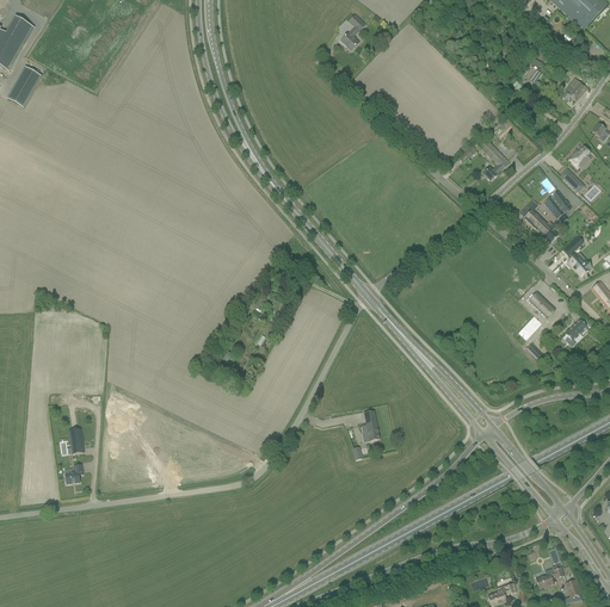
[(552,0),(580,25),(584,29),(608,4),(604,0),(552,0)]
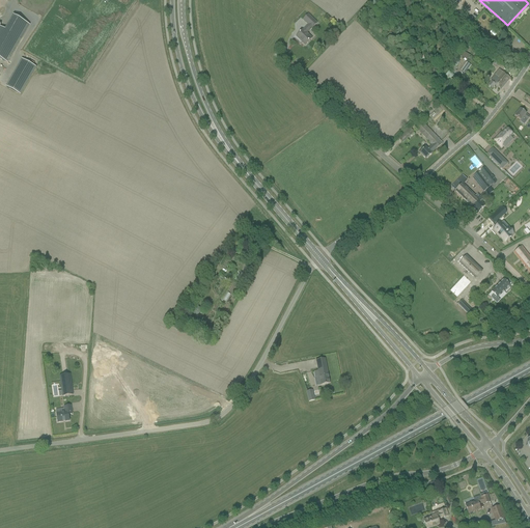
[(298,34),(306,43),(312,35),(307,30),(312,25),(313,26),(318,21),(309,11),(304,18),(309,22),(304,27),(301,30),(298,34)]
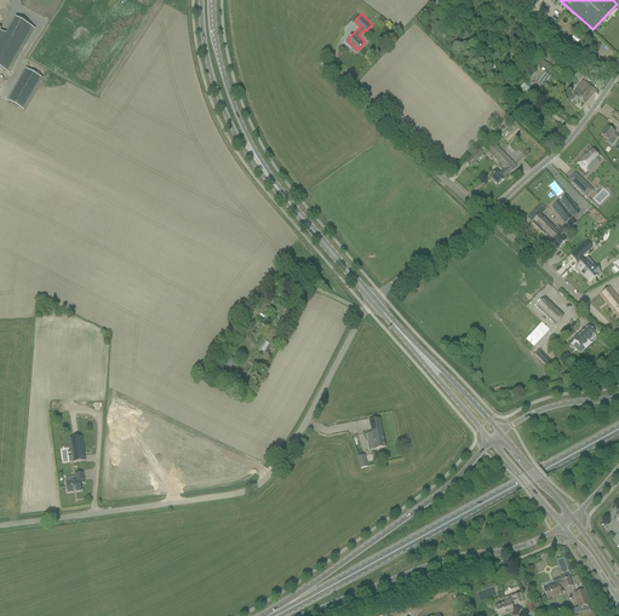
[(7,30),(0,27),(0,64),(11,70),(35,26),(16,15),(7,30)]
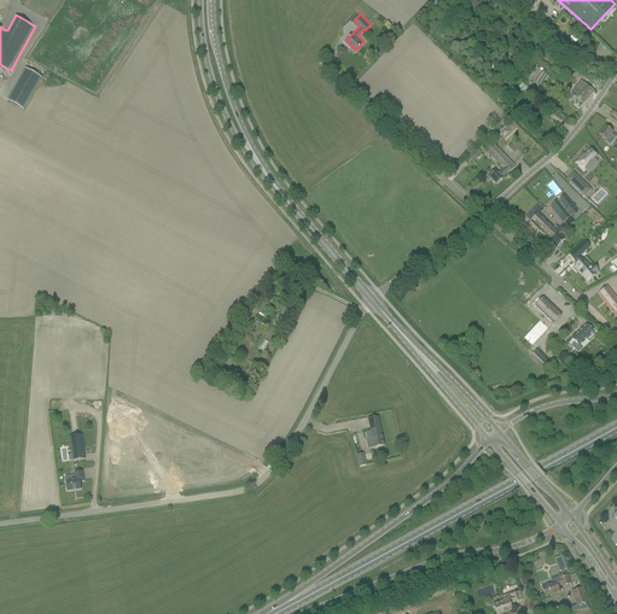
[(560,33),(554,39),(565,48),(569,52),(571,50),(572,50),(575,47),(577,45),(563,30),(560,33)]
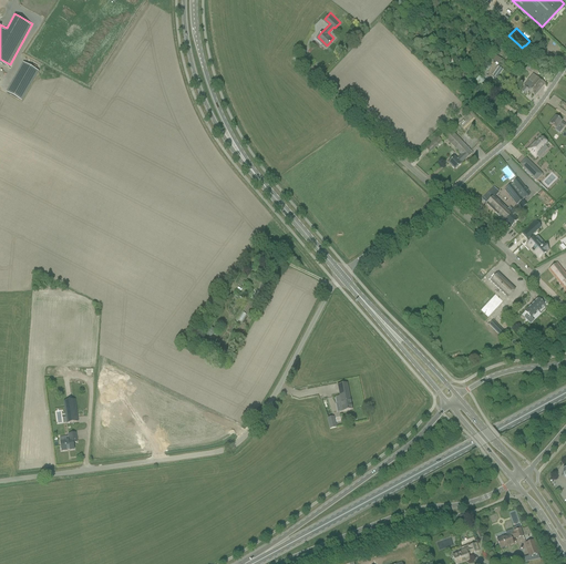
[(7,90),(22,99),(40,69),(23,60),(7,90)]
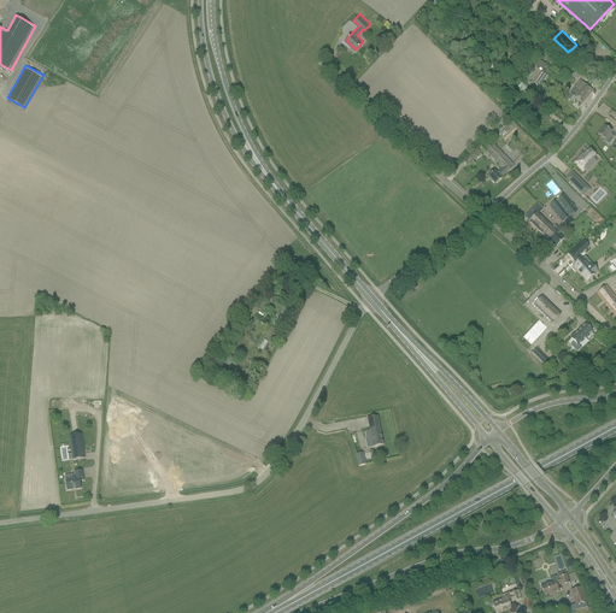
[(517,86),(527,93),(533,86),(523,78),(517,86)]
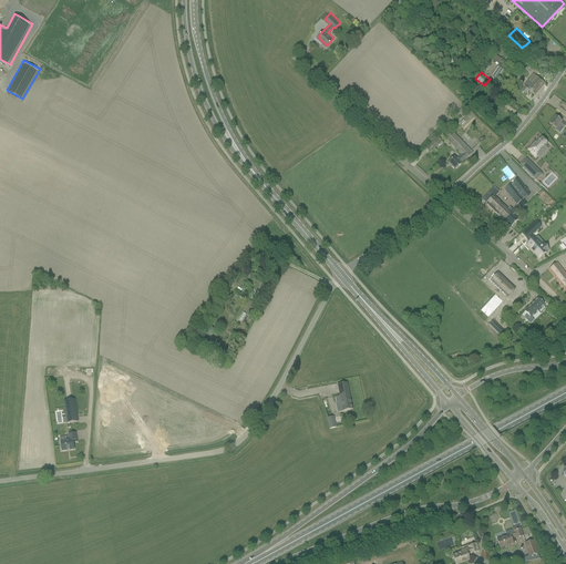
[(525,83),(522,88),(526,92),(530,89),(535,93),(546,81),(543,78),(537,73),(535,72),(532,75),(533,77),(526,84),(525,83)]
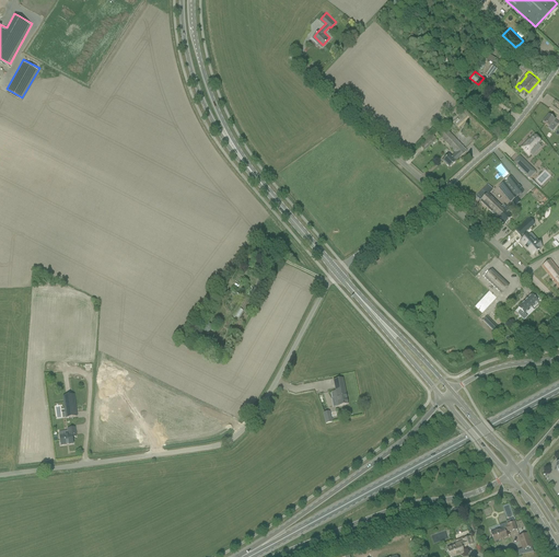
[(552,122),(557,125),(558,123),(558,119),(556,117),(554,115),(549,112),(544,119),(548,123),(550,124),(552,122)]
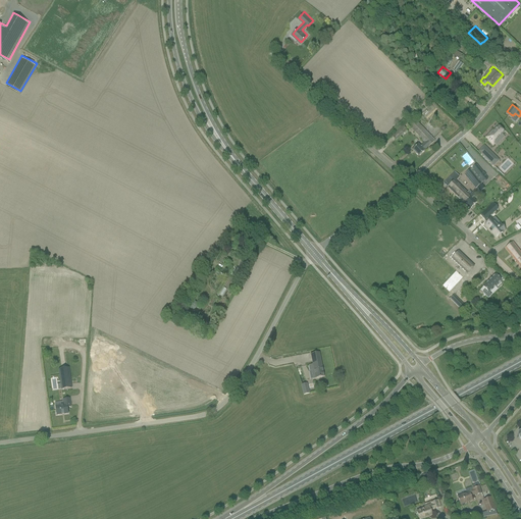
[(414,147),(420,154),(425,149),(425,148),(429,144),(436,138),(413,114),(407,120),(425,140),(421,144),(419,142),(417,144),(414,147)]
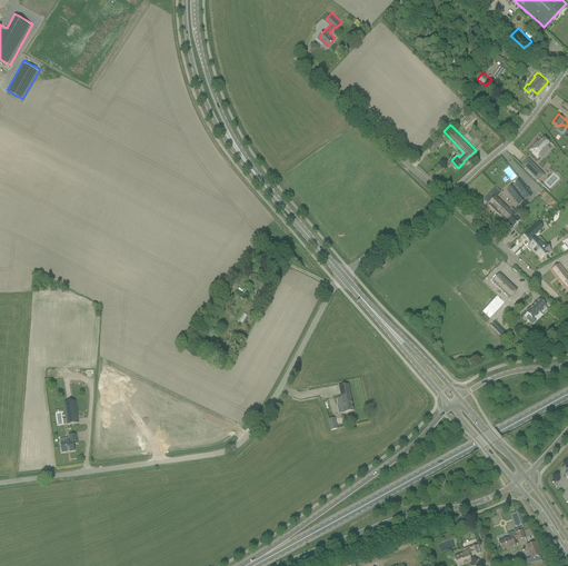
[(428,146),(432,150),(445,139),(440,133),(428,146)]
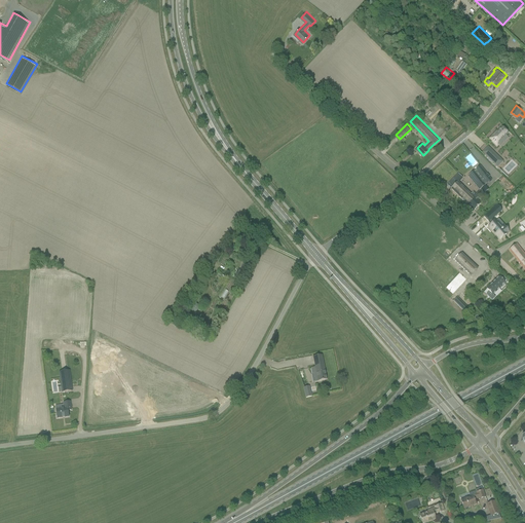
[(497,127),(489,136),(497,144),(503,138),(505,140),(510,136),(508,133),(510,131),(502,123),(497,128),(497,127)]
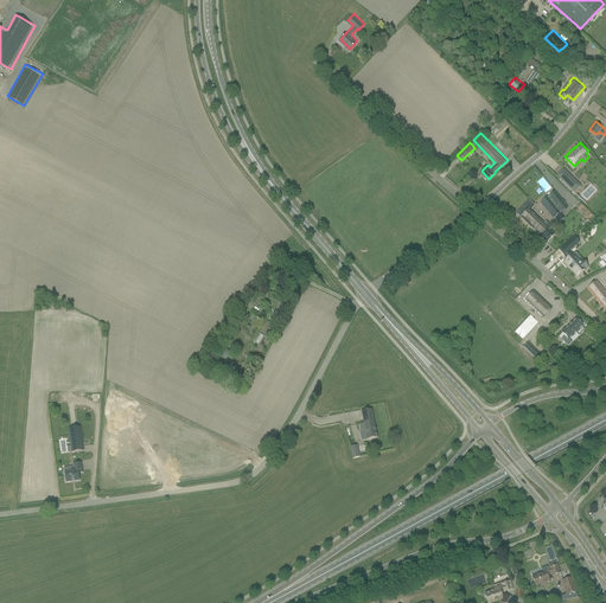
[(605,172),(603,170),(582,188),(588,194),(605,177),(605,172)]
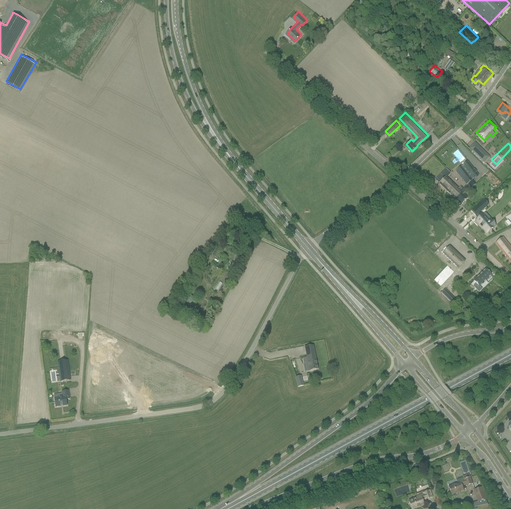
[(479,144),(474,149),(485,160),(490,155),(479,144)]
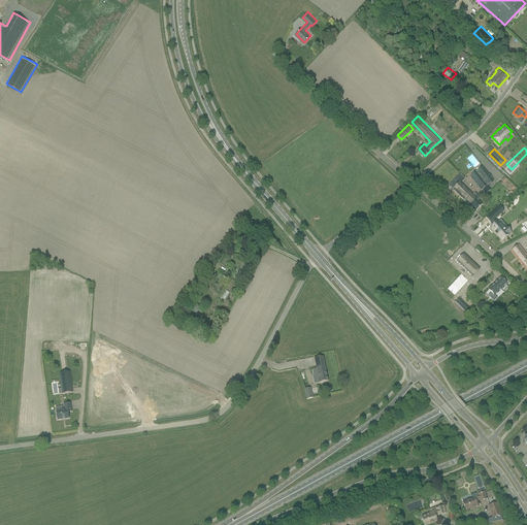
[(479,172),(472,176),(482,188),(484,187),(487,192),(492,188),(488,184),(494,178),(483,164),(478,168),(480,171),(479,172)]
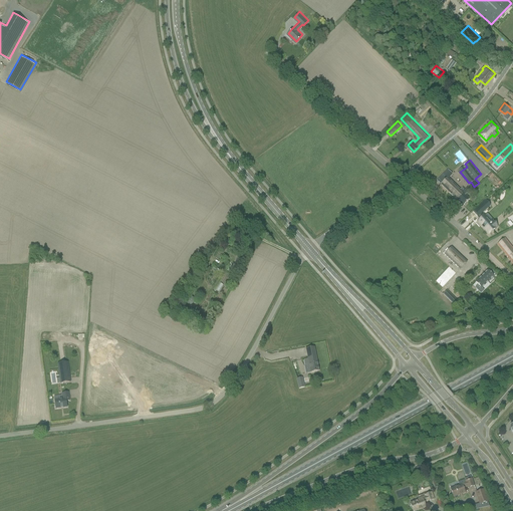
[(444,171),(438,178),(464,204),(467,200),(470,197),(466,193),(469,190),(464,185),(461,188),(449,176),(444,171)]
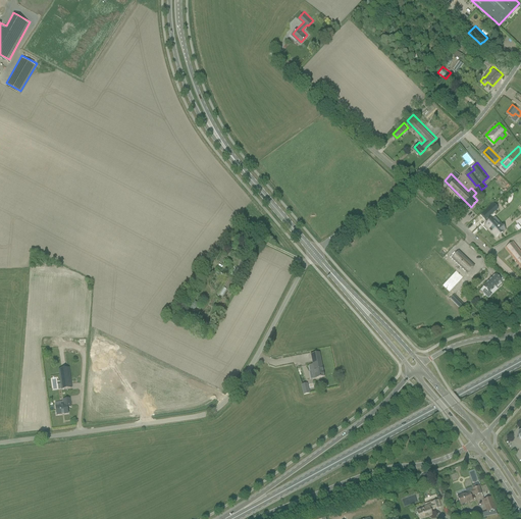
[(507,202),(504,205),(509,209),(516,202),(504,192),(500,196),(507,202)]
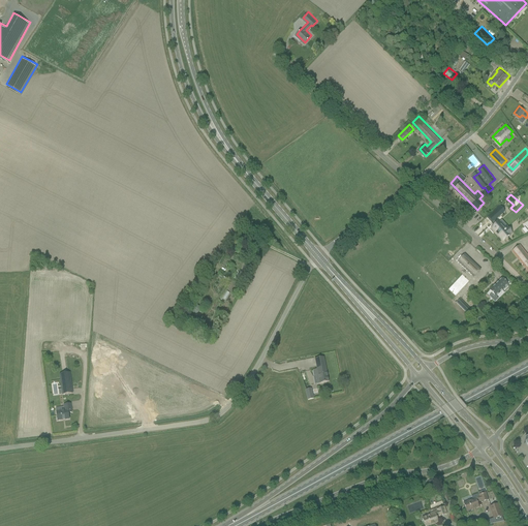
[(501,203),(488,215),(493,220),(505,209),(501,203)]
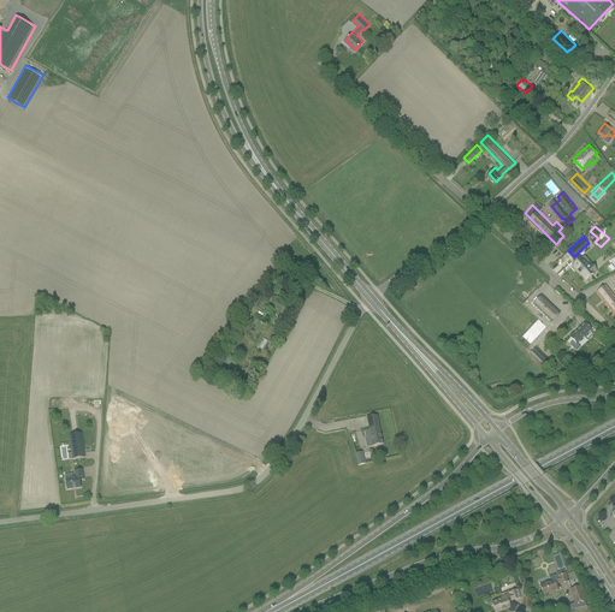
[(581,254),(572,262),(587,279),(598,269),(591,261),(590,262),(581,254)]
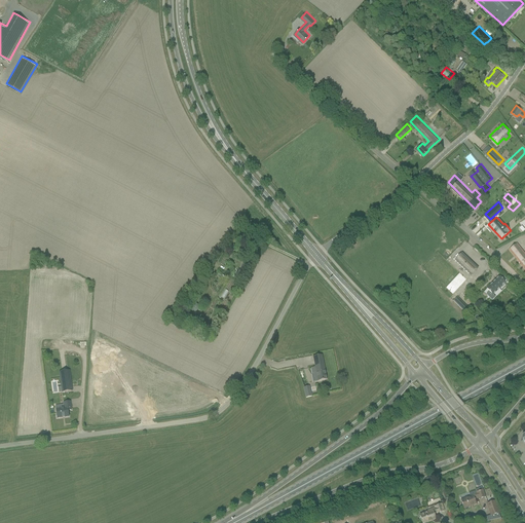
[(510,248),(524,266),(524,250),(518,241),(510,248)]
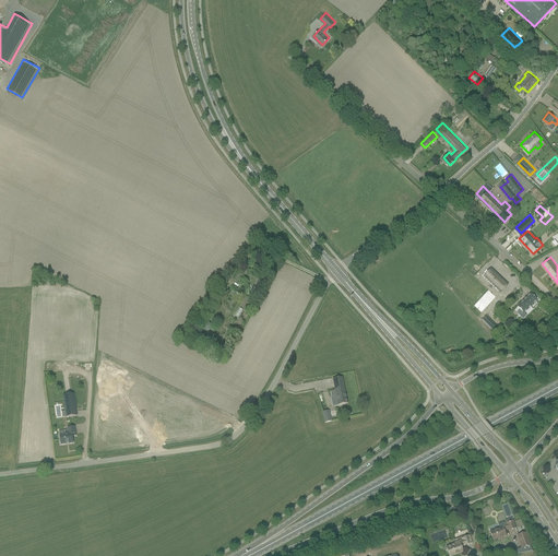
[(485,274),(501,291),(509,283),(493,267),(485,274)]
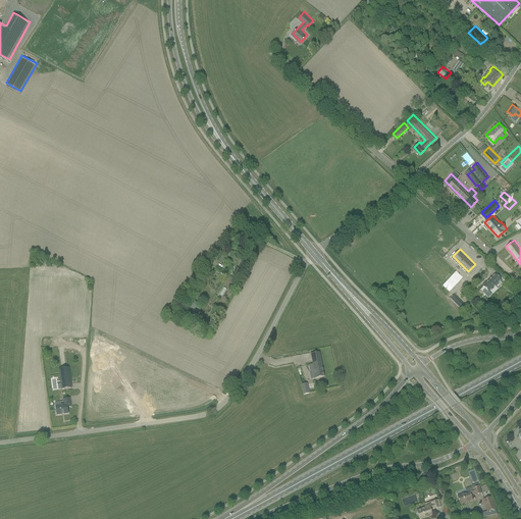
[(240,265),(246,269),(251,260),(245,256),(240,265)]
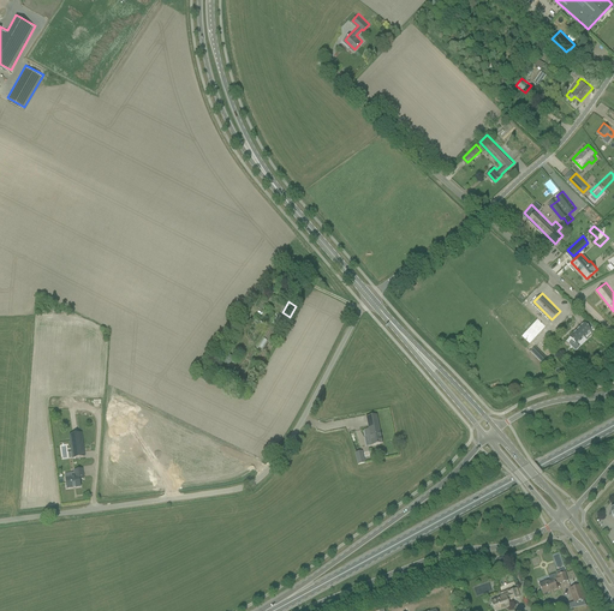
[(584,321),(571,334),(578,341),(585,334),(588,337),(595,330),(584,321)]
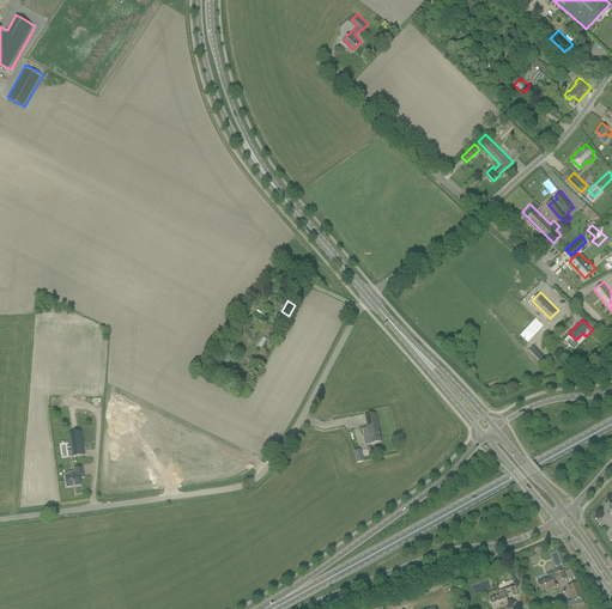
[(533,342),(528,347),(541,360),(546,355),(533,342)]
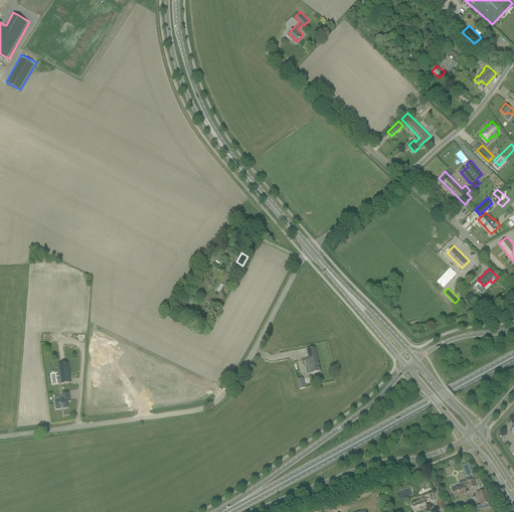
[(184,299),(192,304),(196,297),(188,292),(184,299)]
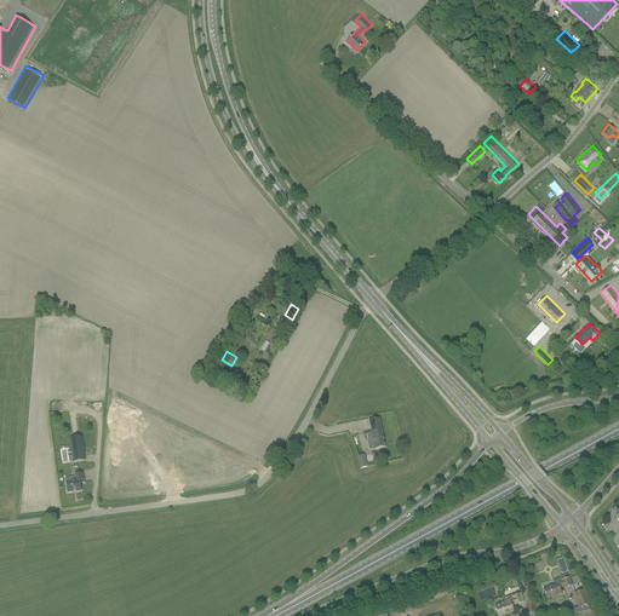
[(372,437),(373,447),(387,444),(380,415),(371,418),(373,430),(368,430),(370,437),(372,437)]
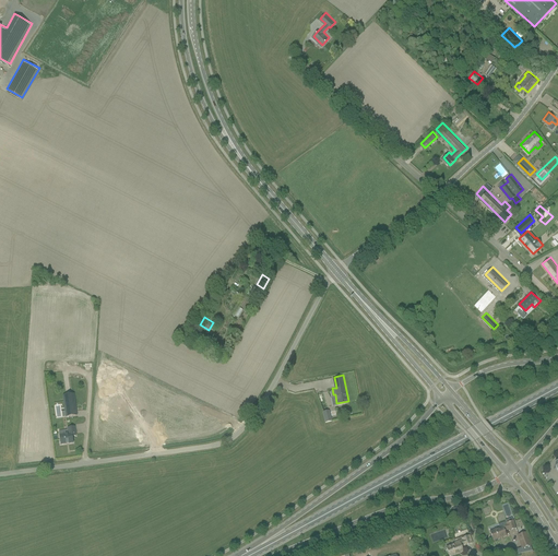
[(75,391),(63,392),(67,414),(78,413),(75,391)]
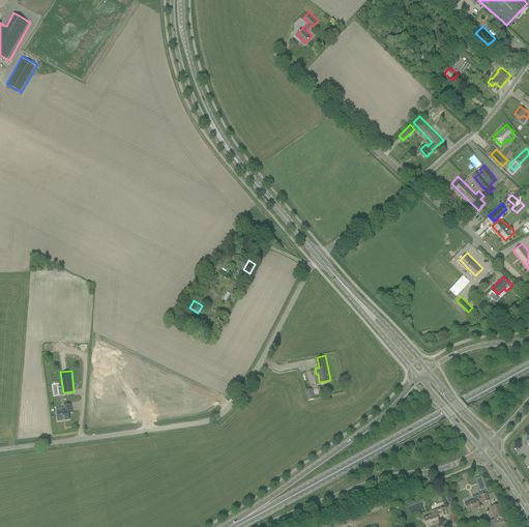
[(58,417),(59,418),(70,417),(69,411),(72,410),(71,402),(65,403),(65,409),(57,410),(58,414),(57,415),(58,417)]
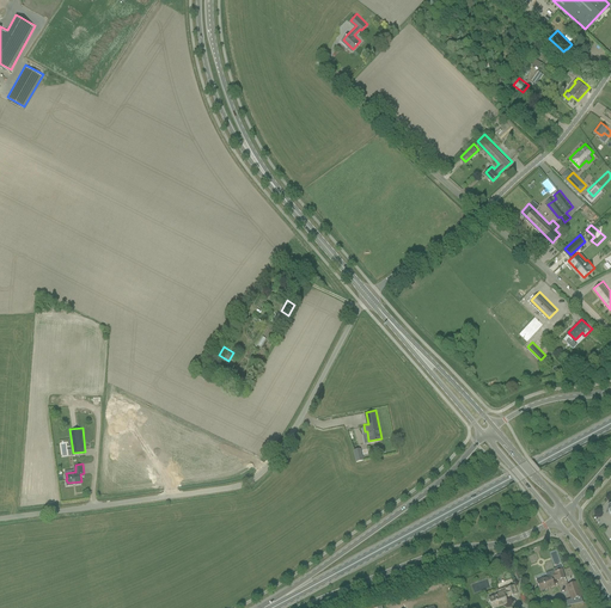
[(539,583),(542,588),(555,583),(553,577),(557,576),(558,577),(566,575),(563,569),(563,566),(555,570),(556,571),(543,576),(543,577),(538,578),(539,583)]
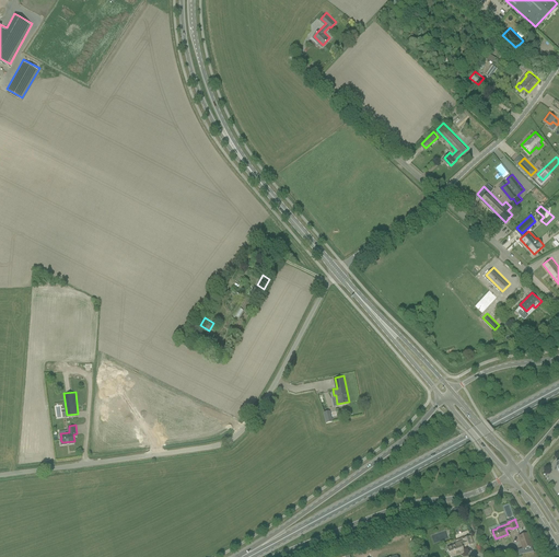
[(519,534),(523,547),(533,544),(527,531),(519,534)]
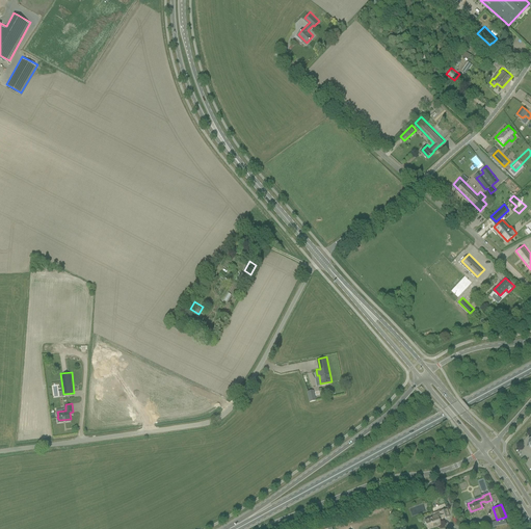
[(426,519),(429,527),(442,522),(440,517),(443,516),(444,517),(450,513),(447,507),(441,509),(442,512),(426,519)]
